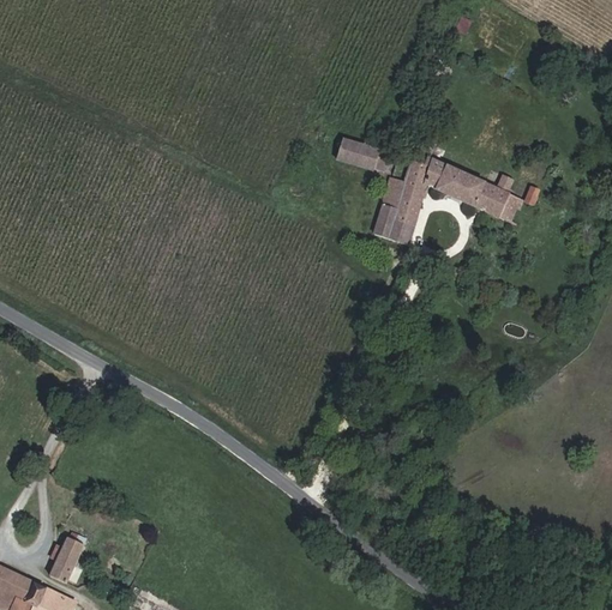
[(454,26),(466,31),(472,17),(460,12),(454,26)]
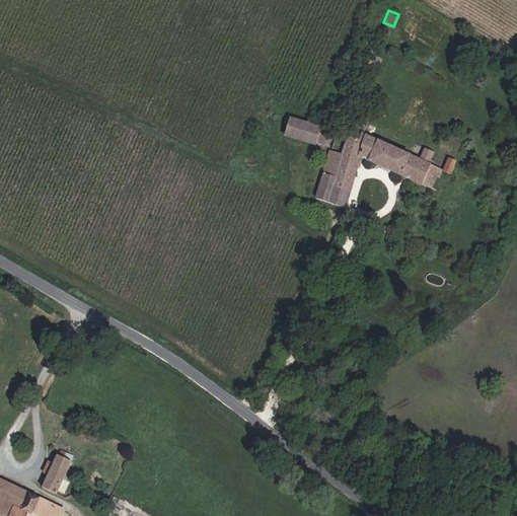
[(328,112),(335,114),(339,106),(333,103),(328,112)]
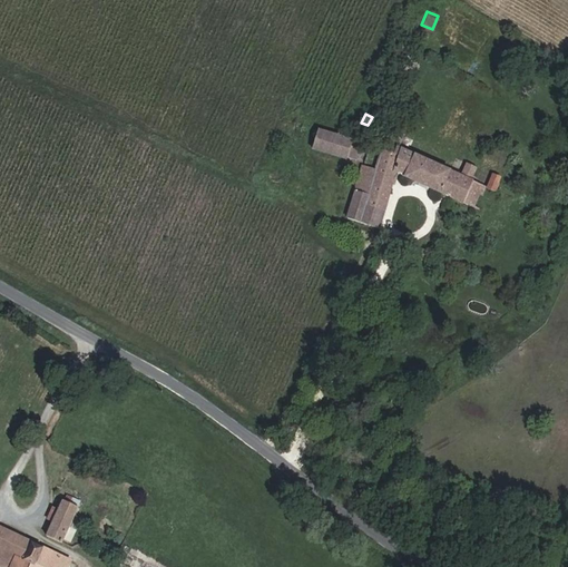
[(304,143),(323,150),(329,133),(316,127),(315,133),(309,130),(304,143)]
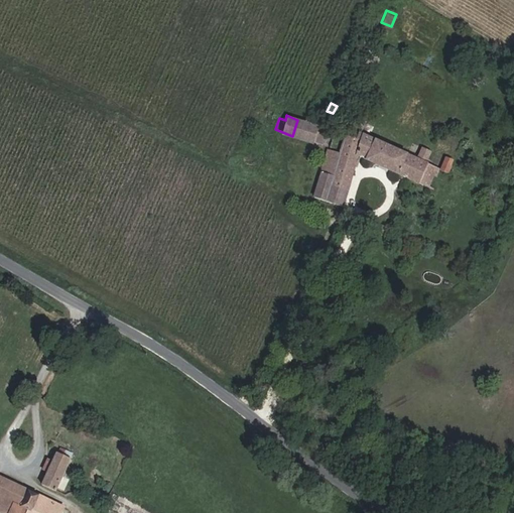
[(345,185),(330,180),(345,135),(325,128),(297,120),(292,136),(328,147),(311,196),(337,206),(345,185)]
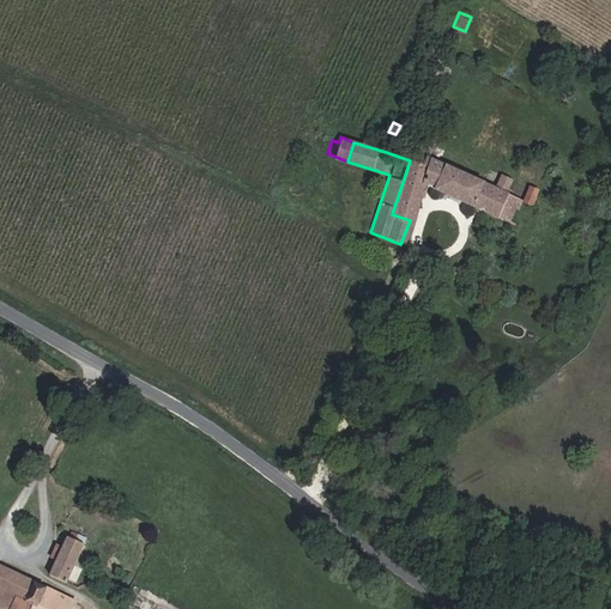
[(526,180),(519,195),(413,151),(410,160),(392,214),(410,220),(422,182),(528,225),(538,203),(530,200),(536,183),(526,180)]
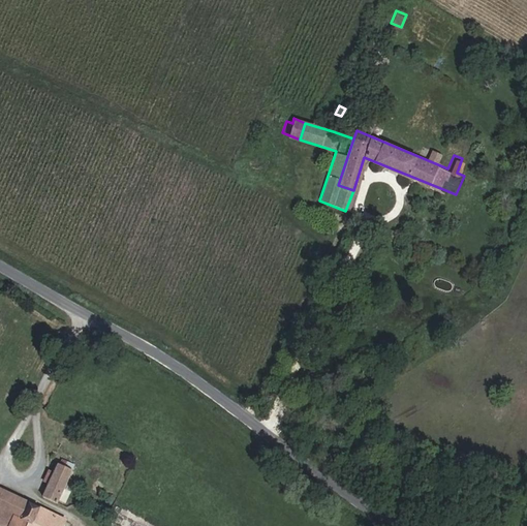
[(60,458),(47,493),(60,499),(75,465),(60,458)]
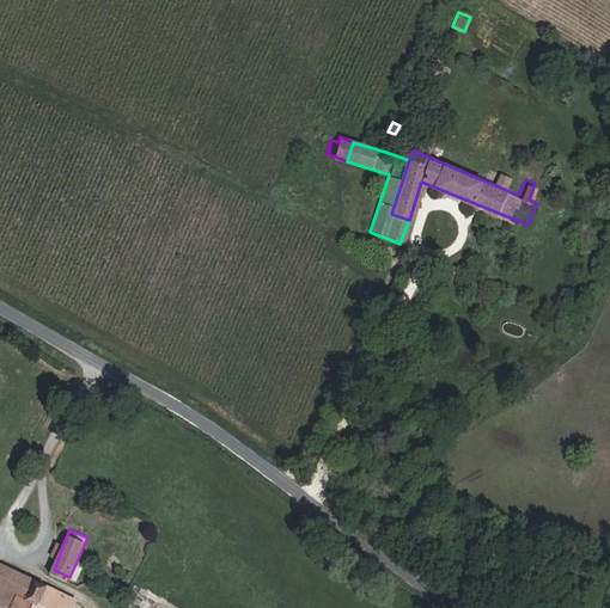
[(73,607),(78,596),(0,558),(0,601),(14,607),(73,607)]
